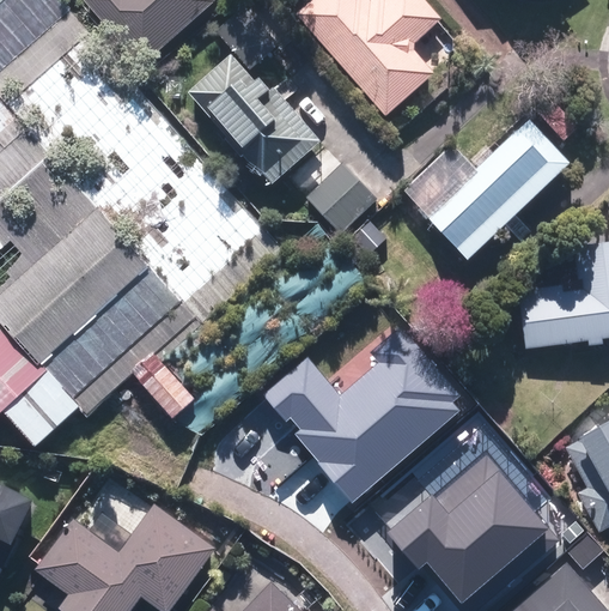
[(0,68),(67,8),(59,0),(0,0),(0,68)]
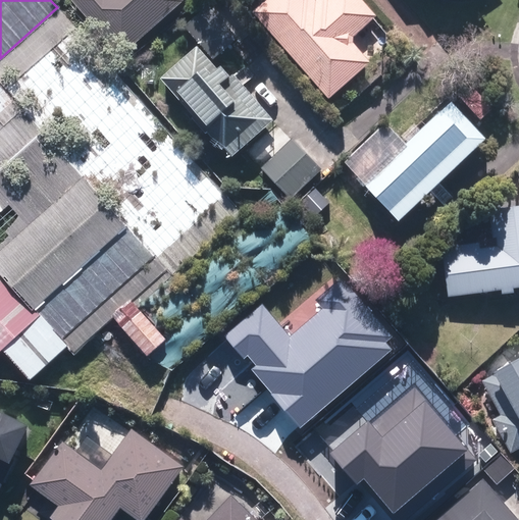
[(74,0),(122,53),(182,1),(180,0),(74,0)]
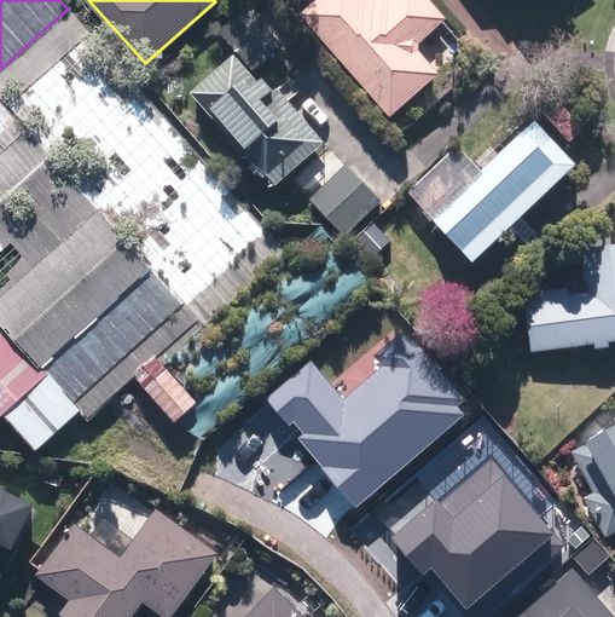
[(311,0),(299,11),(390,114),(469,45),(429,0),(382,0),(378,4),(373,0),(311,0)]
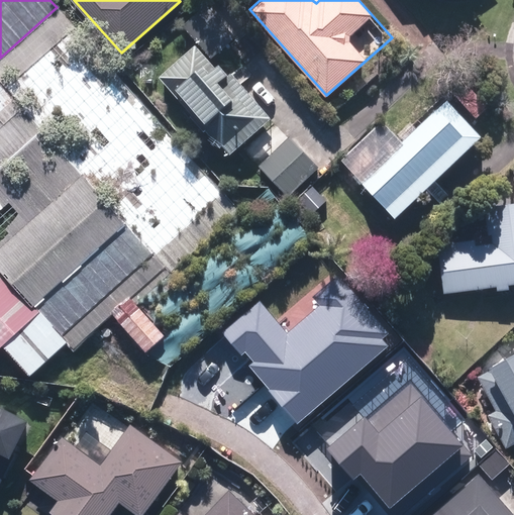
[(204,2),(181,23),(212,60),(236,38),(204,2)]
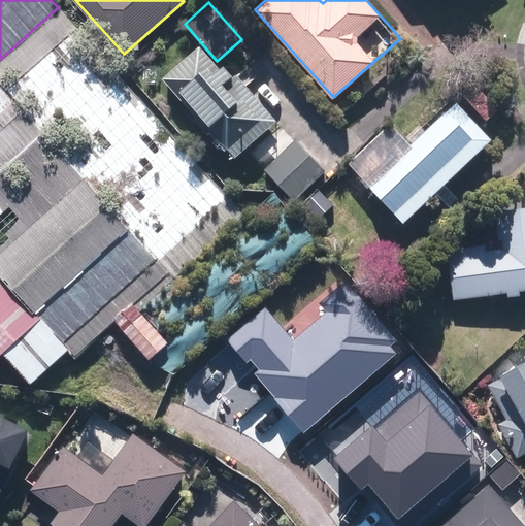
[(244,215),(58,7),(0,59),(0,131),(22,112),(127,230),(34,313),(40,320),(68,351),(73,357),(112,322),(132,304),(138,310),(244,215)]
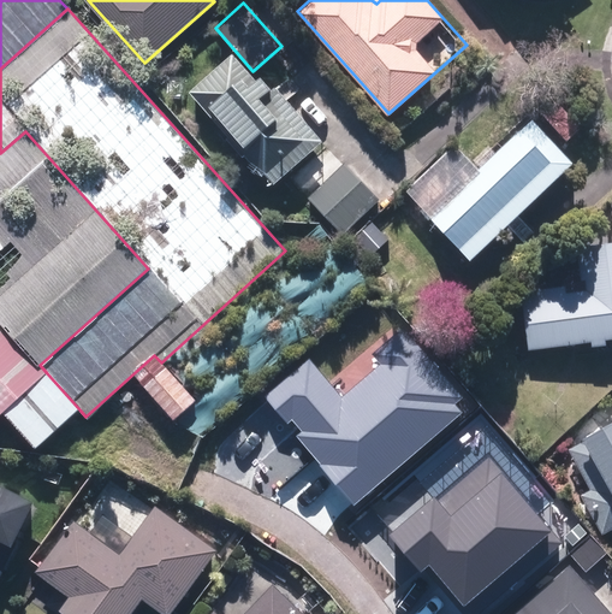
[(230,49),(183,94),(273,186),(319,141),(230,49)]
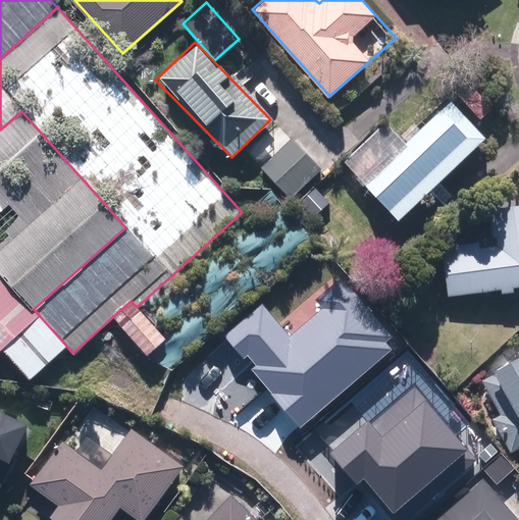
[(464,70),(450,85),(481,117),(496,103),(464,70)]
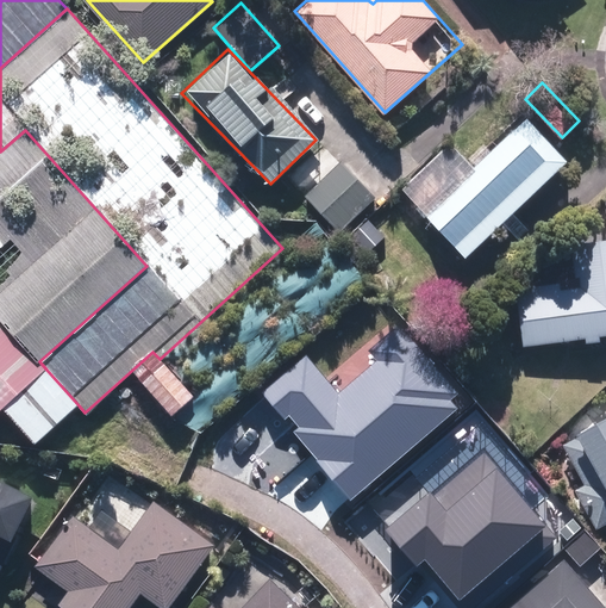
[(567,163),(524,116),(417,215),(461,262),(567,163)]
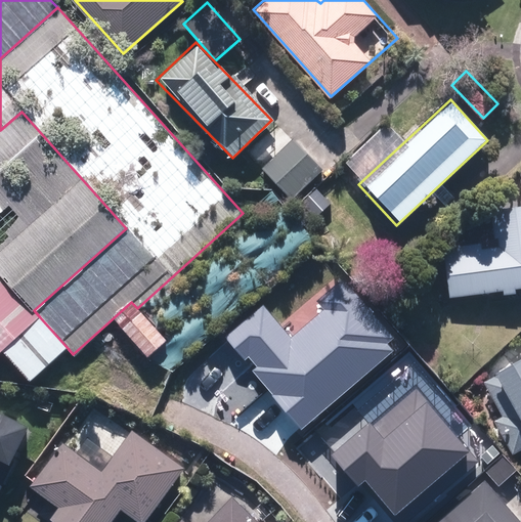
[(126,228),(22,112),(0,130),(0,277),(31,312),(34,310),(126,228)]
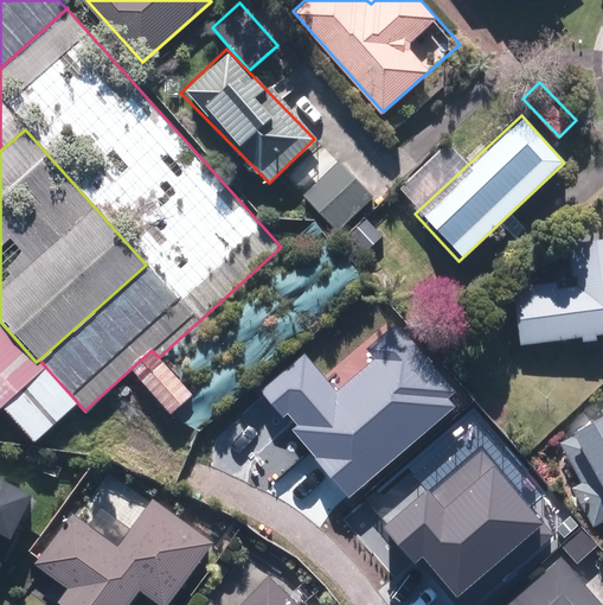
[(370,195),(335,161),(301,196),(335,229),(370,195)]
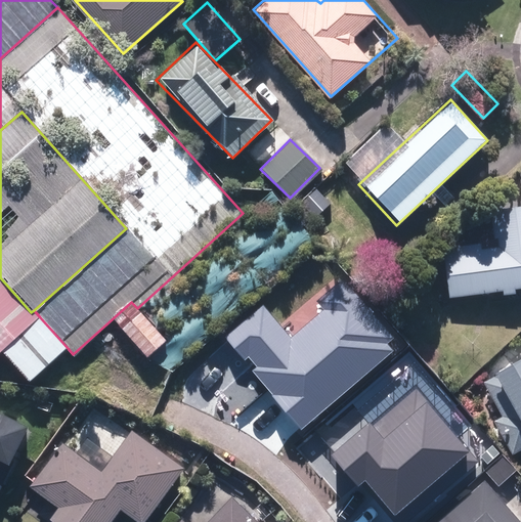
[(498,251),(443,257),(447,297),(520,289),(520,207),(488,211),(491,242),(497,241),(498,251)]
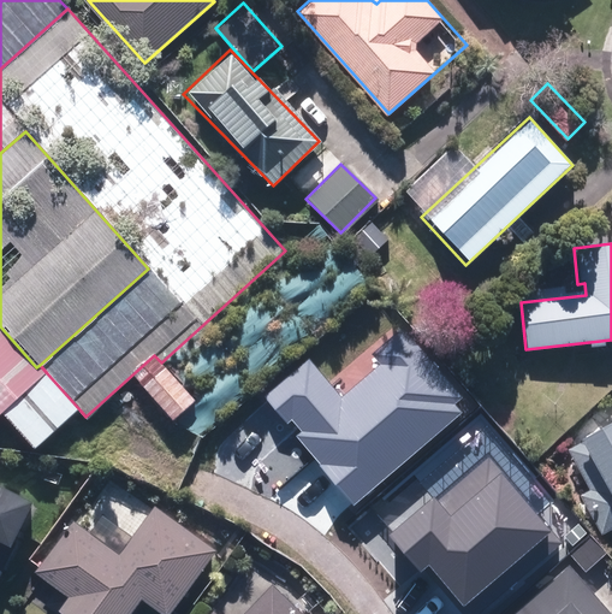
[(47,373),(40,365),(36,367),(0,326),(0,415),(3,413),(47,373)]
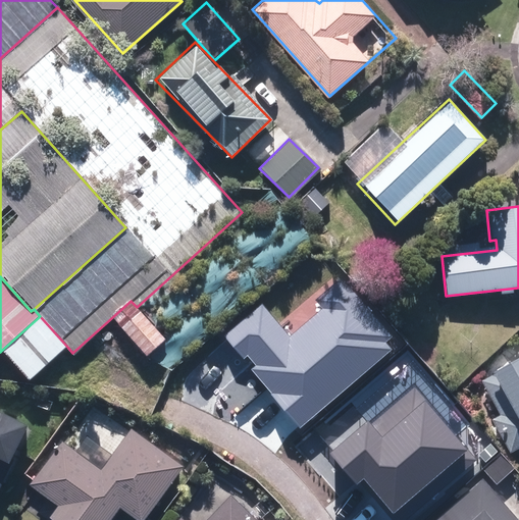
[(111,318),(120,328),(141,311),(137,307),(131,301),(111,318)]
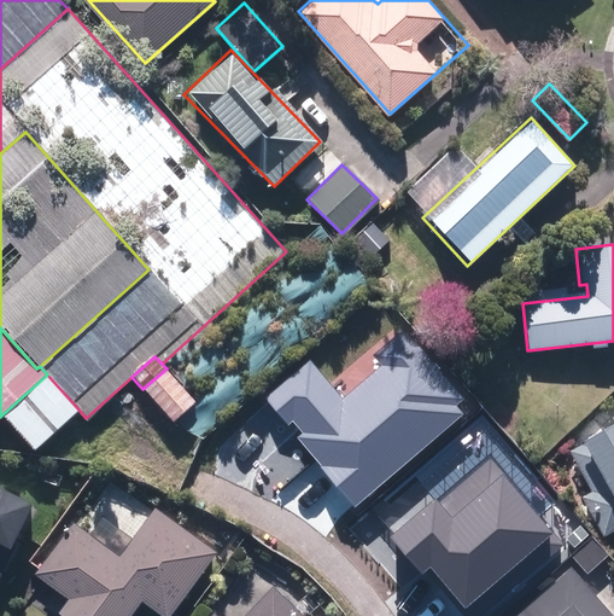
[(173,423),(196,401),(167,368),(142,389),(173,423)]
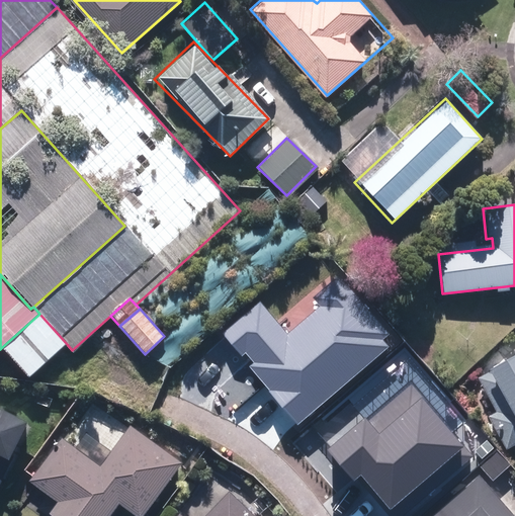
[(39,314),(2,347),(29,377),(67,344),(39,314)]
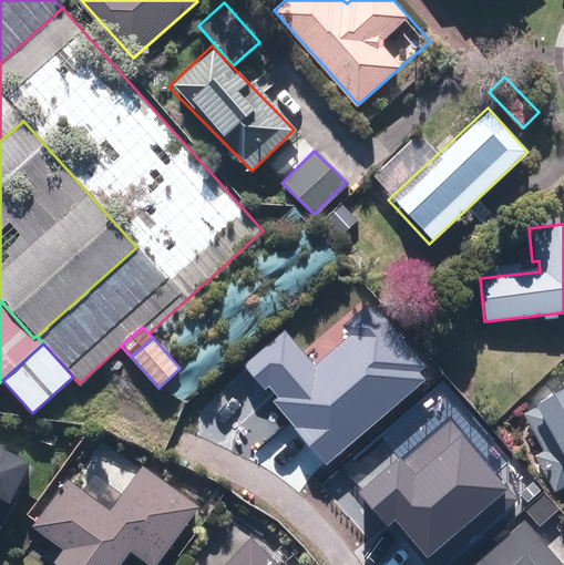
[(563,391),(534,407),(551,440),(529,452),(550,494),(563,485),(563,391)]
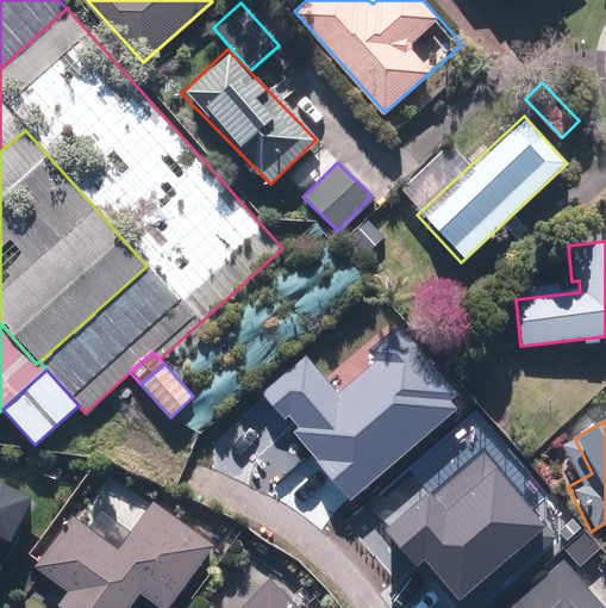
[(0,556),(30,494),(0,479),(0,556)]
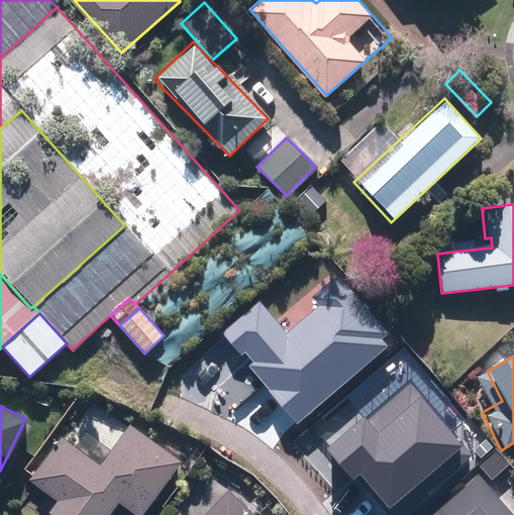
[(27,479),(53,497),(44,509),(52,514),(108,514),(118,502),(136,514),(139,514),(180,458),(128,422),(100,461),(60,433),(27,479)]
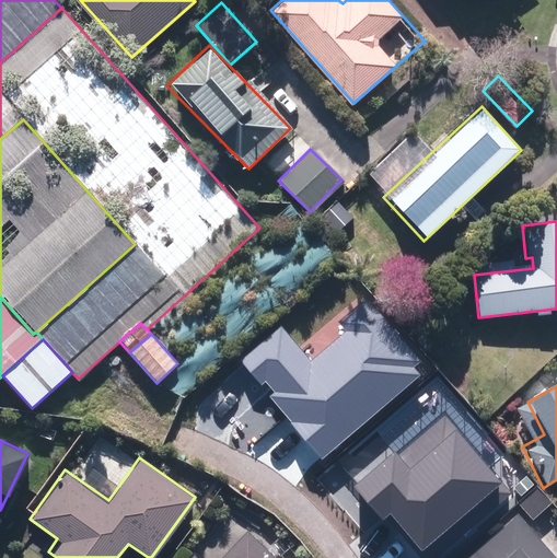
[(556,557),(515,511),(463,557),(556,557)]
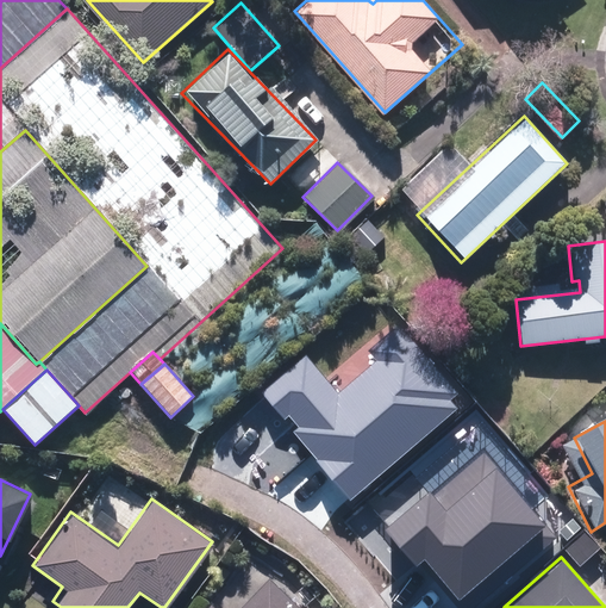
[(303,607),(272,575),(235,607),(233,607),(223,595),(208,607),(303,607)]
